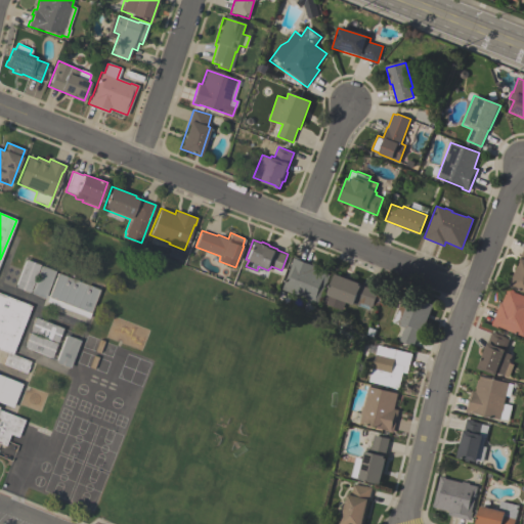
[(510,285),(521,256),(520,256),(523,246),(523,292),(521,291),(522,290),(510,285)]
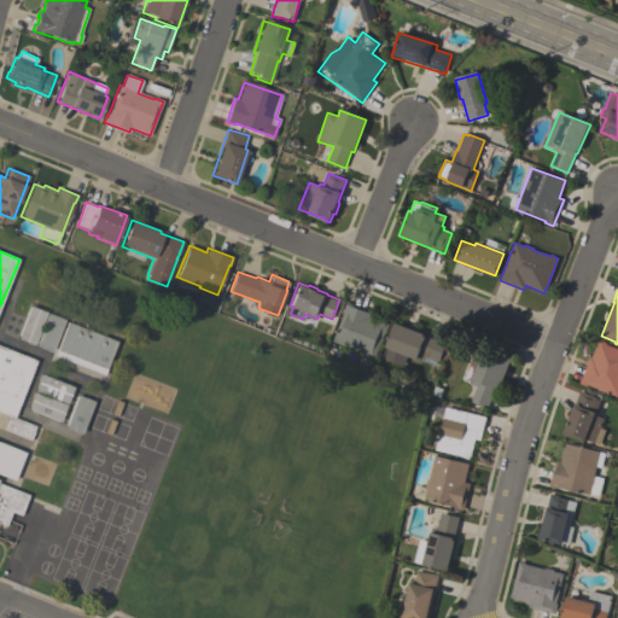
[(377,357),(333,340),(344,312),(343,312),(347,302),(372,312),(371,315),(390,324),(377,357)]
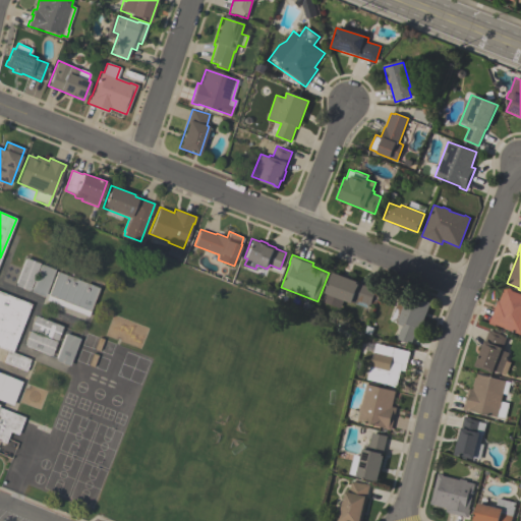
[(40,263),(30,290),(15,285),(25,257),(40,263)]
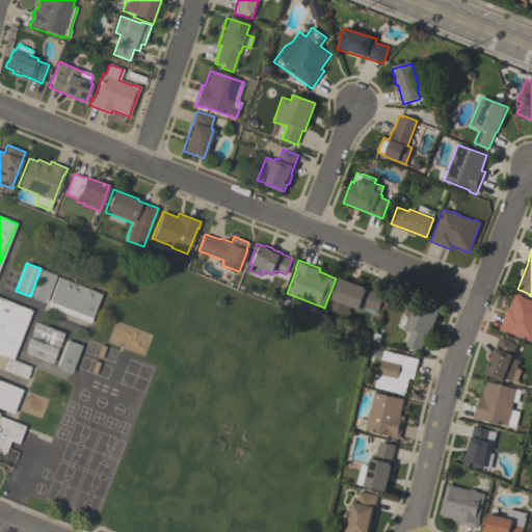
[(56,274),(46,302),(31,297),(42,269),(56,274)]
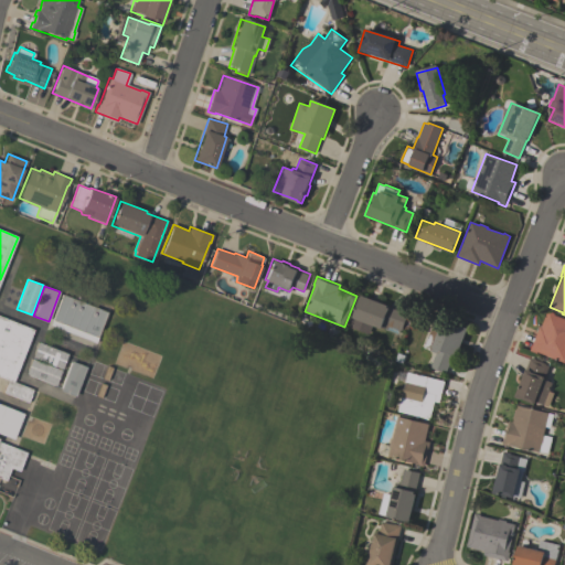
[(107,311),(95,343),(50,326),(62,294),(107,311)]
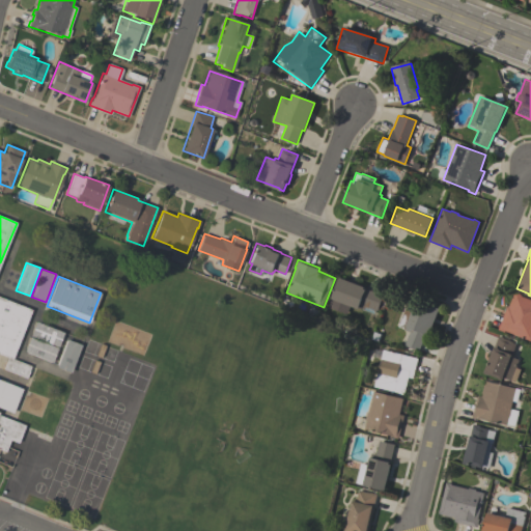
[(384,295),(378,310),(364,305),(362,309),(351,305),(347,313),(330,306),(333,298),(332,298),(340,276),(365,286),(364,287),(384,295)]
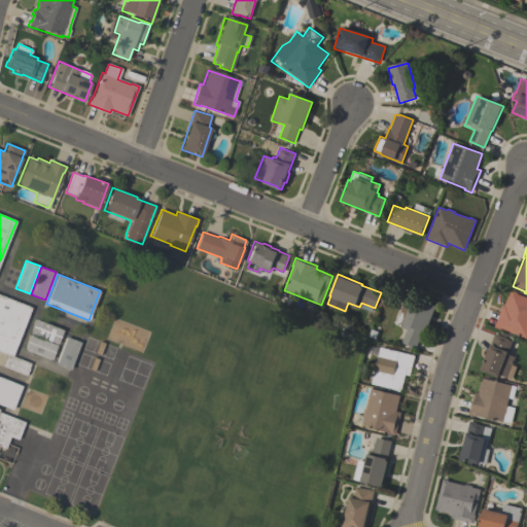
[(494,326),(502,304),(504,305),(511,289),(517,291),(517,293),(526,296),(526,339),(500,327),(500,328),(494,326)]
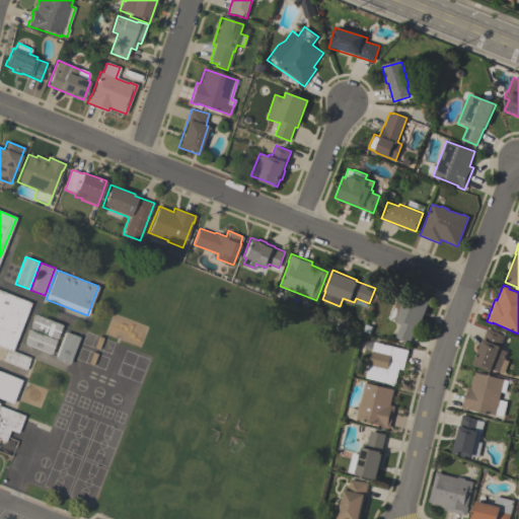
[(0,291),(30,303),(12,350),(30,357),(25,370),(2,362),(7,350),(0,347),(0,291)]
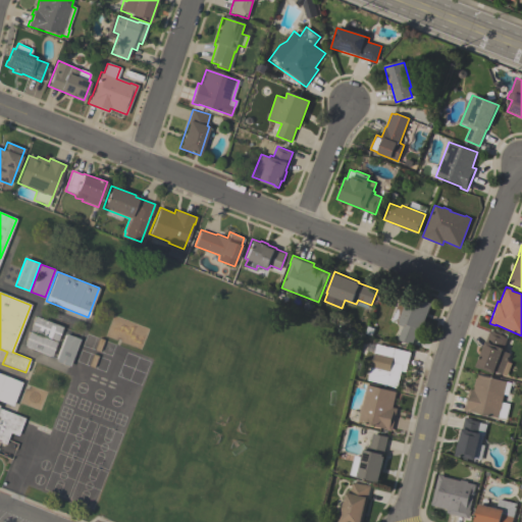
[(432,302),(422,328),(419,327),(412,345),(399,340),(404,326),(392,321),(401,298),(408,301),(411,294),(432,302)]
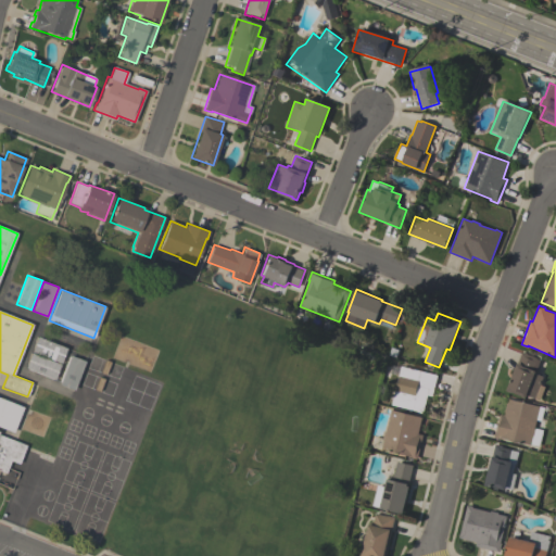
[(32,351),(37,337),(66,348),(61,363),(32,351)]
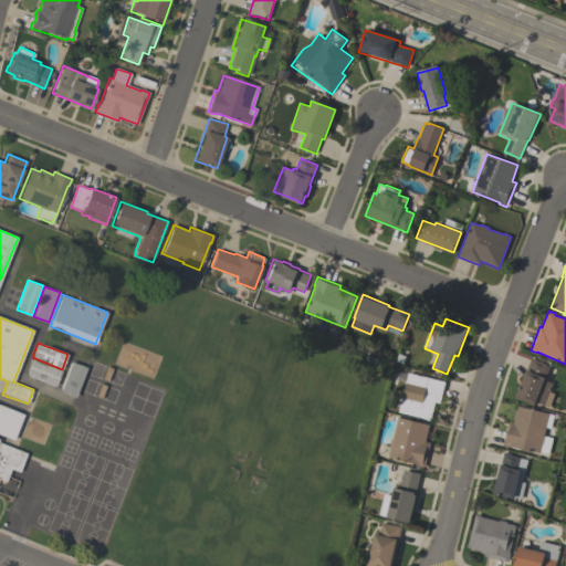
[(532,357),(536,358),(536,359),(549,365),(544,378),(554,383),(549,391),(555,394),(549,407),(536,401),(535,404),(522,398),(522,399),(515,396),(532,357)]
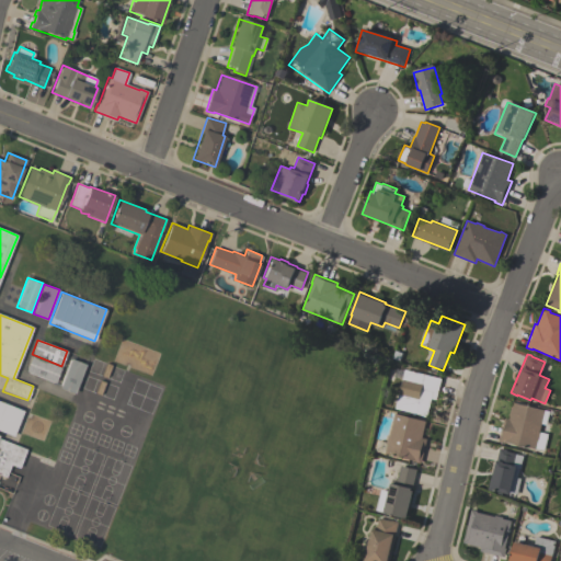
[(25,370),(31,356),(60,367),(55,382),(25,370)]
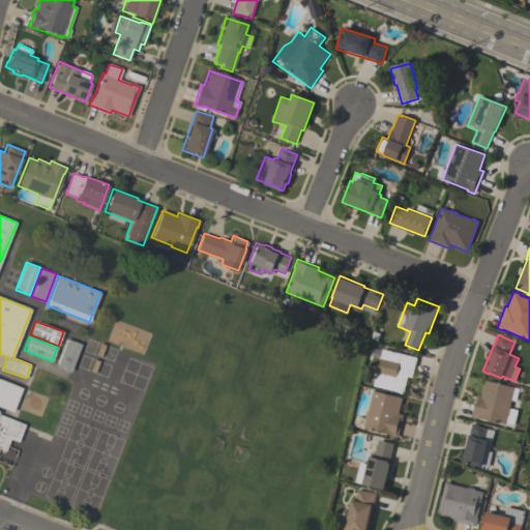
[(70,372),(56,365),(66,339),(81,344),(70,372)]
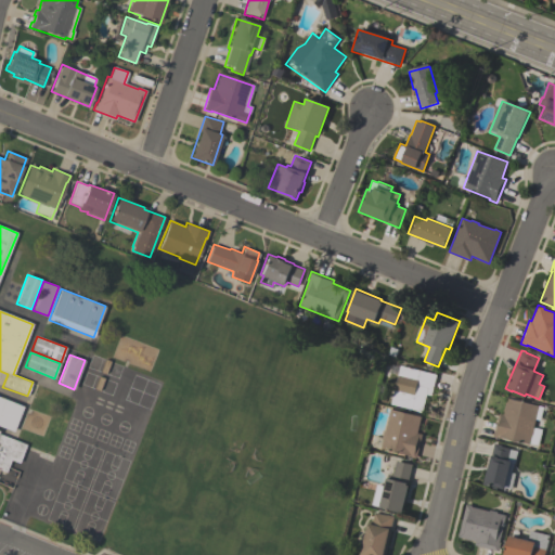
[(391,403),(399,375),(390,373),(394,363),(437,374),(433,395),(427,394),(423,411),(391,403)]
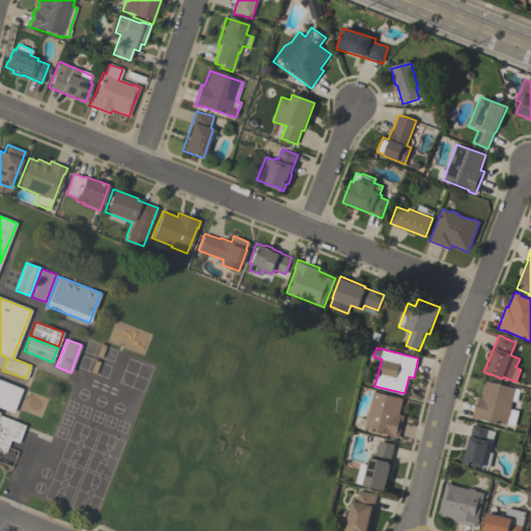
[(0,379),(22,388),(12,412),(0,407),(0,379)]
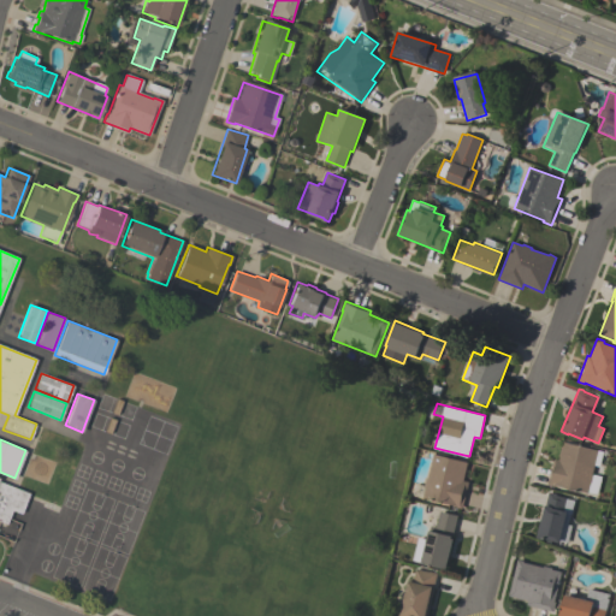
[(548,484),(554,458),(558,460),(563,442),(603,451),(599,466),(594,465),(592,473),(602,475),(597,495),(556,485),(556,486),(548,484)]
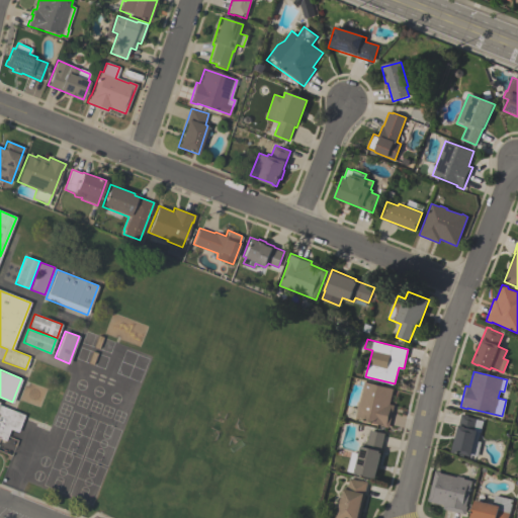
[(394,387),(390,404),(395,405),(389,427),(381,425),(381,423),(356,417),(358,410),(357,409),(358,402),(360,402),(365,380),(394,387)]
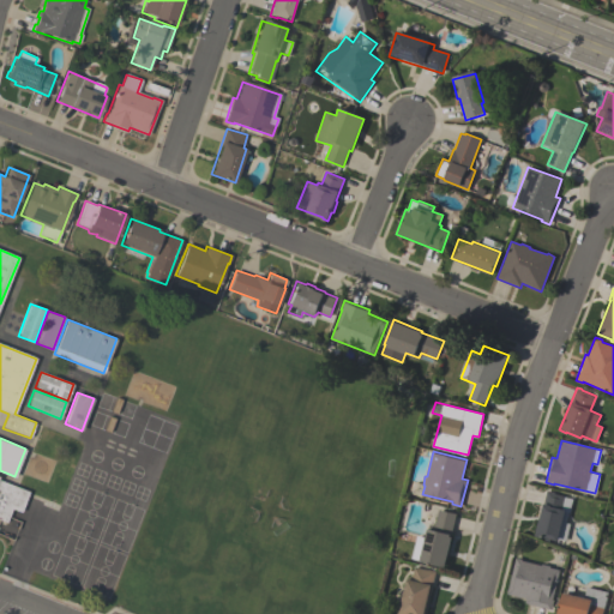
[(5,524),(0,522),(0,480),(29,492),(20,512),(11,509),(5,524)]
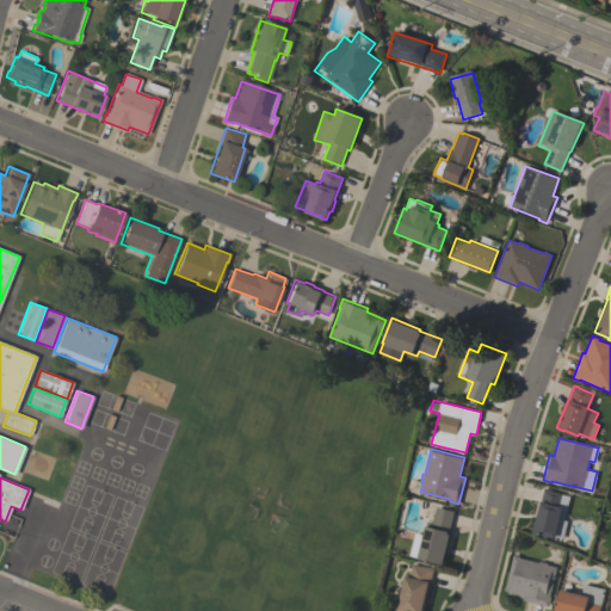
[(569,497),(566,511),(565,511),(562,519),(567,520),(562,539),(532,532),(543,487),(551,489),(551,491),(562,493),(562,494),(569,497)]
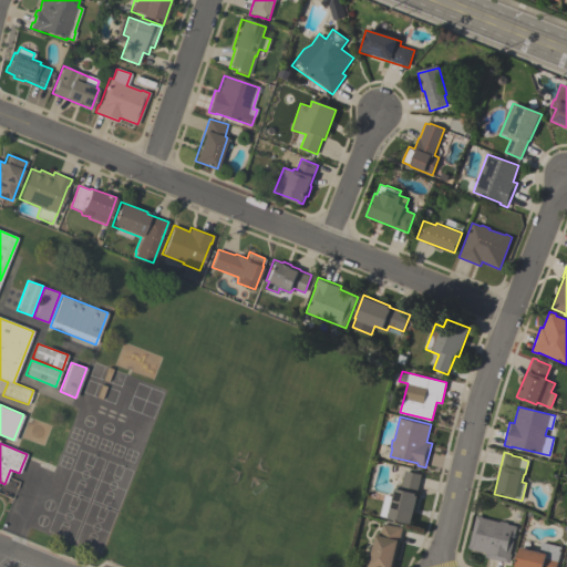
[(422,474),(416,494),(419,495),(412,522),(380,515),(385,494),(394,496),(397,486),(402,487),(405,470),(422,474)]
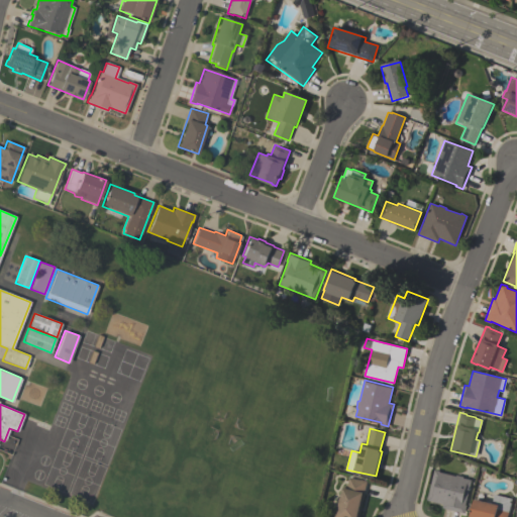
[(427,499),(434,469),(439,471),(439,472),(455,476),(455,475),(463,477),(462,477),(472,480),(466,505),(467,505),(464,513),(442,507),(443,503),(427,499)]
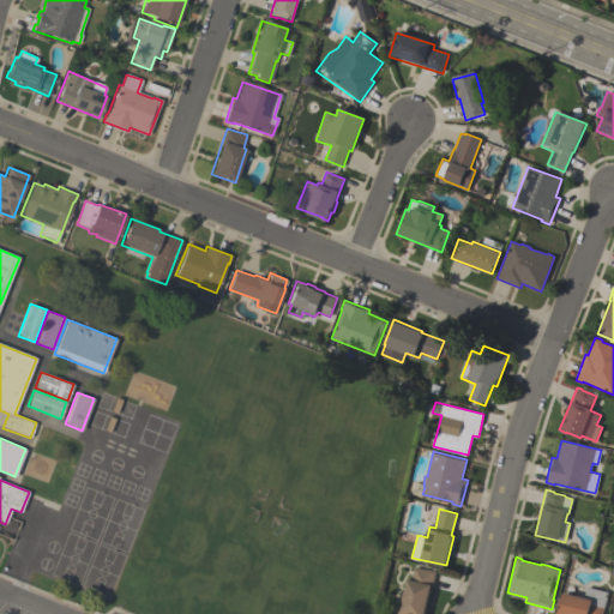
[(437,572),(426,613),(404,613),(399,613),(408,577),(411,578),(414,566),(437,572)]
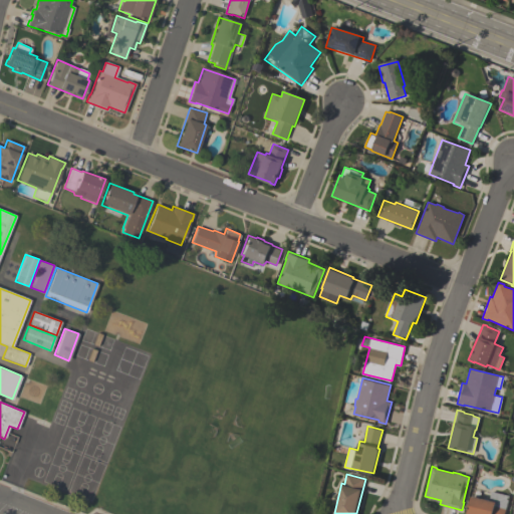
[(509,495),(504,513),(467,513),(472,495),(489,499),(491,491),(509,495)]
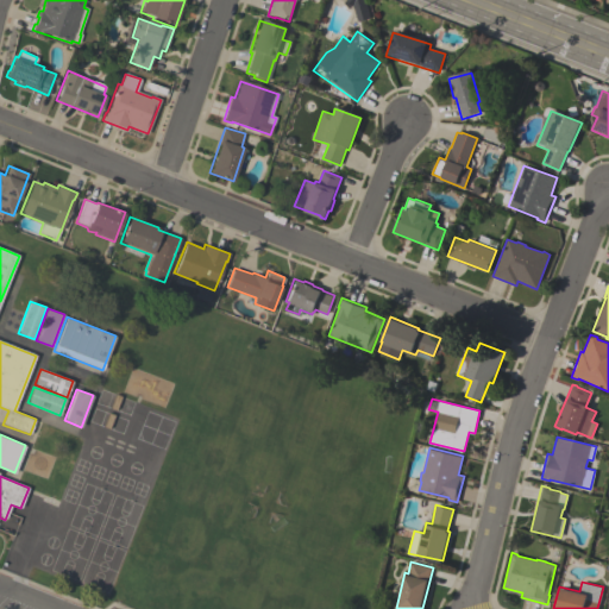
All buildings are outlined.
